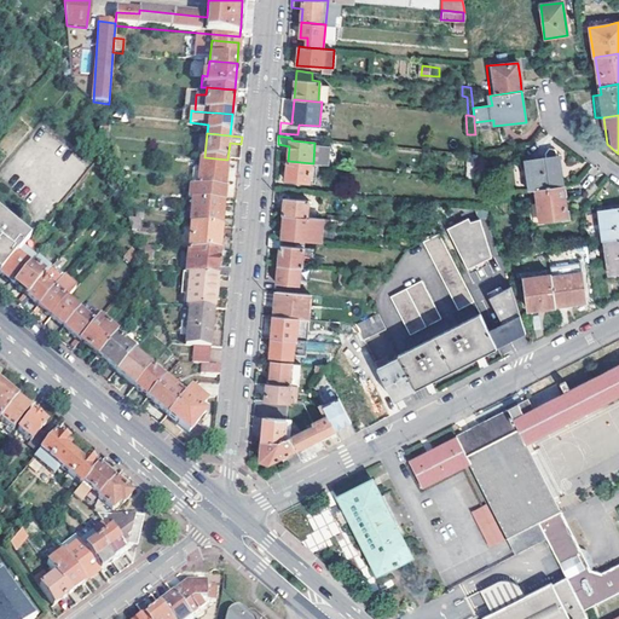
[(561,186),(557,156),(524,161),(528,191),(536,190),(561,186)]
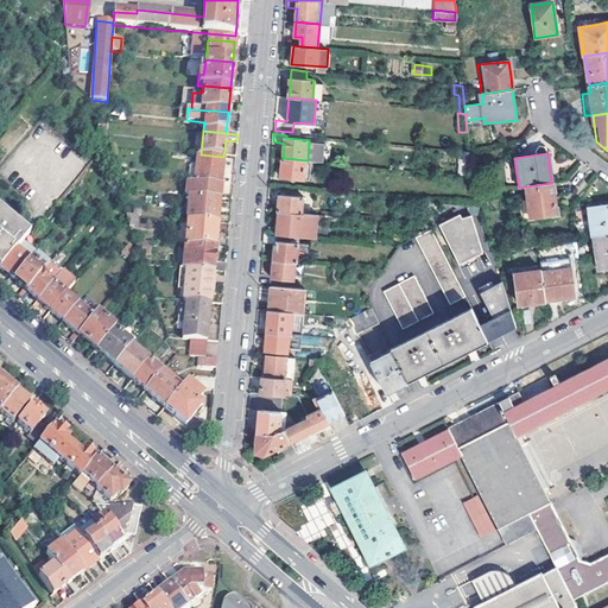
[(192,196),(220,198),(223,157),(201,154),(197,154),(192,196)]
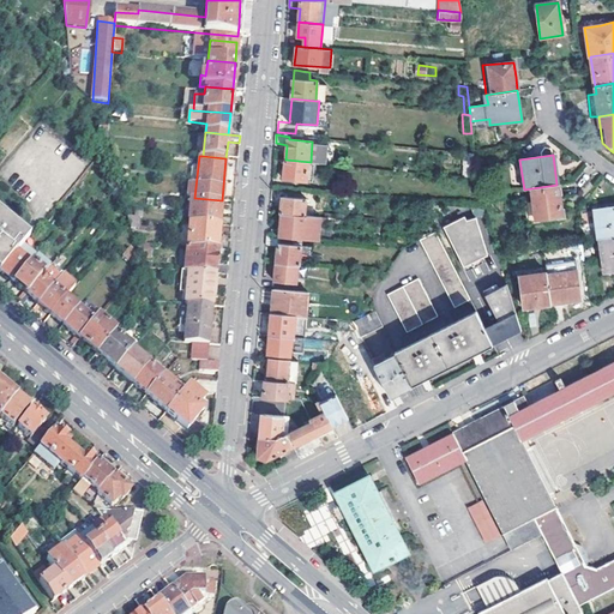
[(283,180),(312,182),(314,162),(311,162),(286,160),(283,180)]
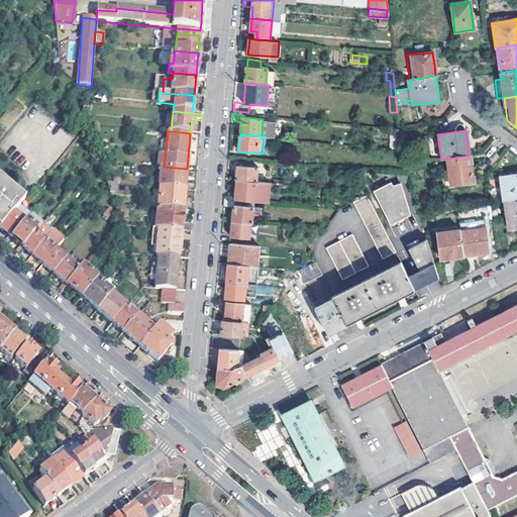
[(431,135),(434,161),(441,160),(437,134),(431,135)]
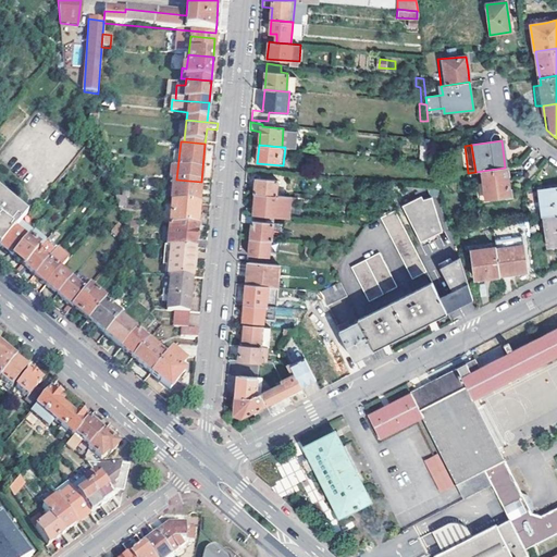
[(482,171),(486,199),(509,195),(505,168),(482,171)]
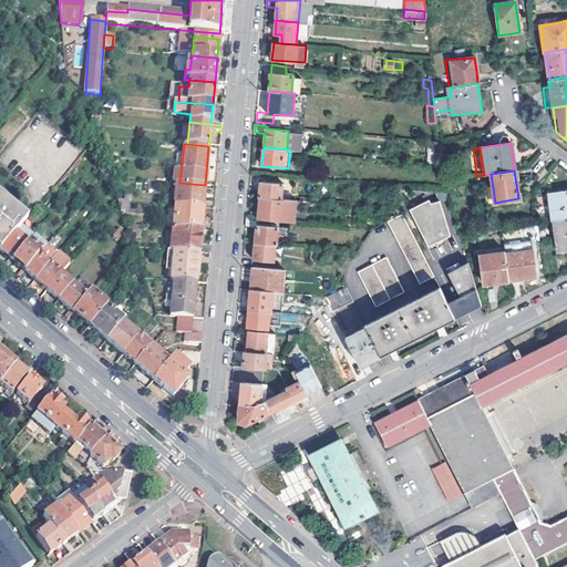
[(282,198),(284,183),(260,182),(260,196),(282,198)]
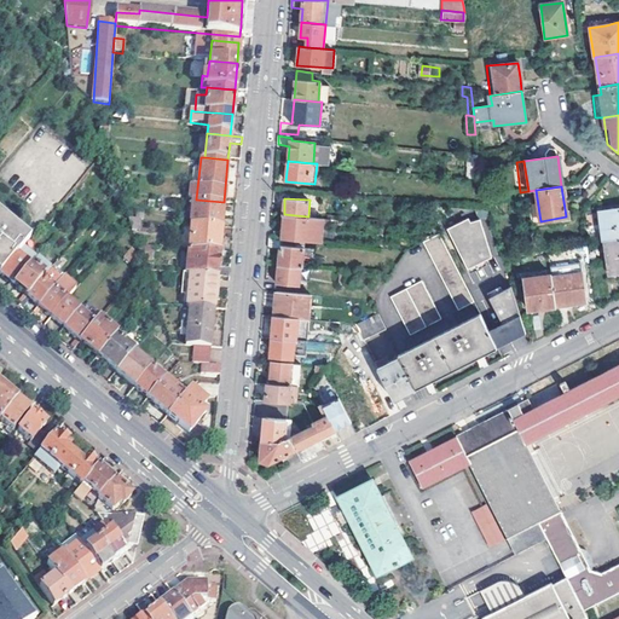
[(191,224),(221,227),(224,202),(196,200),(192,200),(190,224),(191,224)]
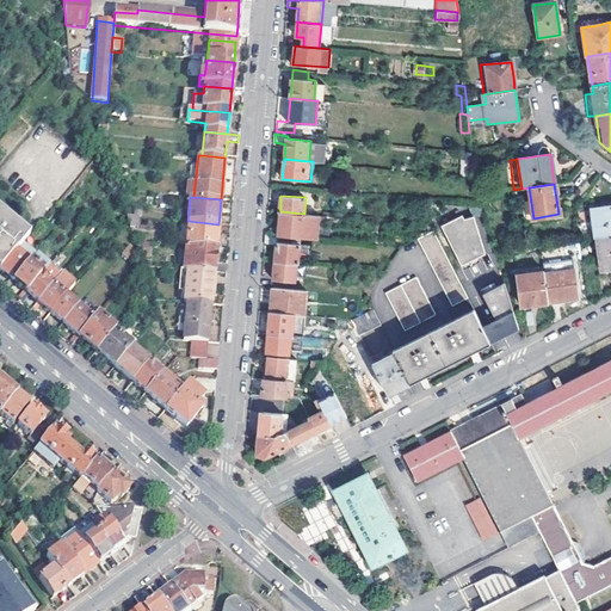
[(610,209),(591,213),(594,240),(596,239),(610,236),(610,209)]
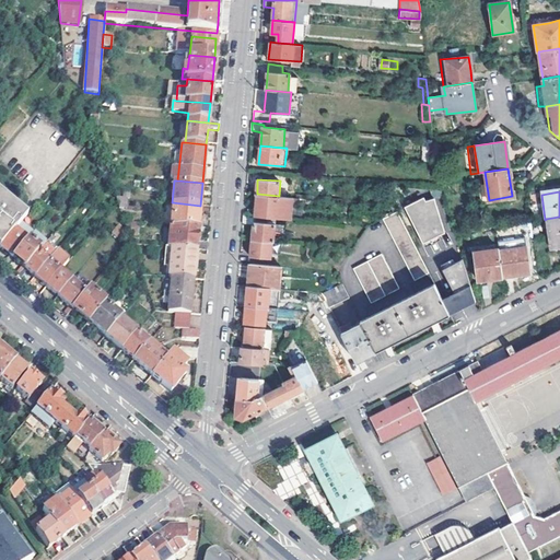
[(0,194),(0,248),(14,231),(27,217),(0,194)]
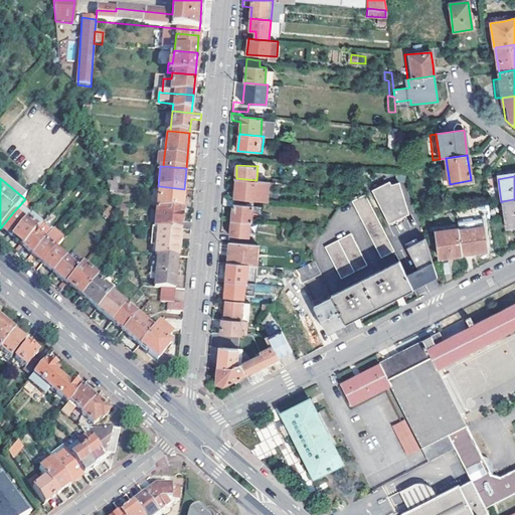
[(236,178),(235,186),(239,187),(238,190),(238,199),(253,200),(269,201),(270,181),(256,180),(236,178)]
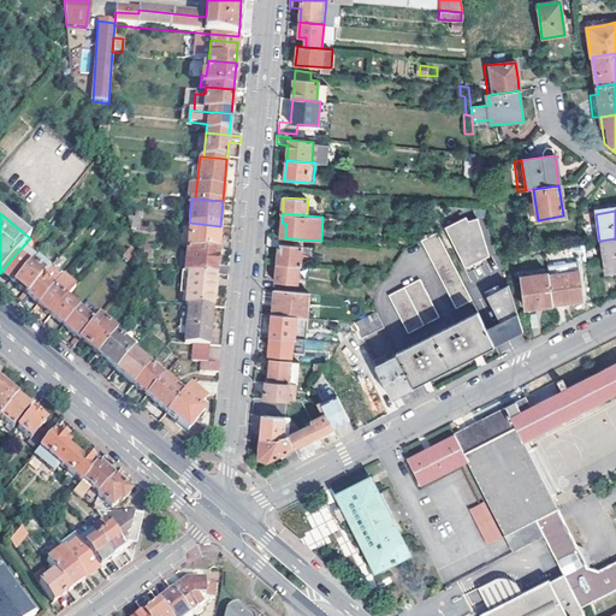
[(130,229),(140,230),(141,218),(126,217),(130,229)]
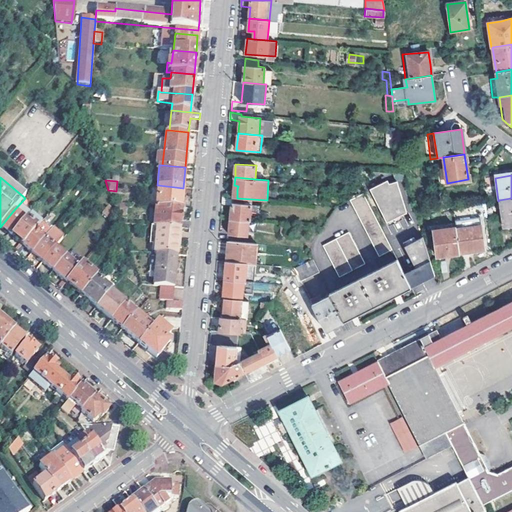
[(387,180),(370,189),(387,223),(407,213),(397,181),(389,184),(387,180)]
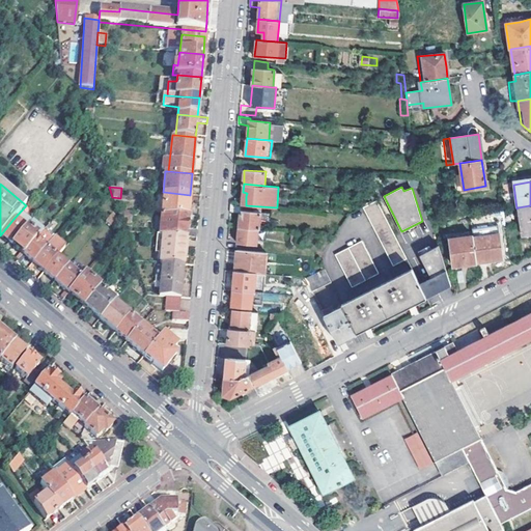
[(162,213),(188,216),(190,195),(164,192),(162,213)]
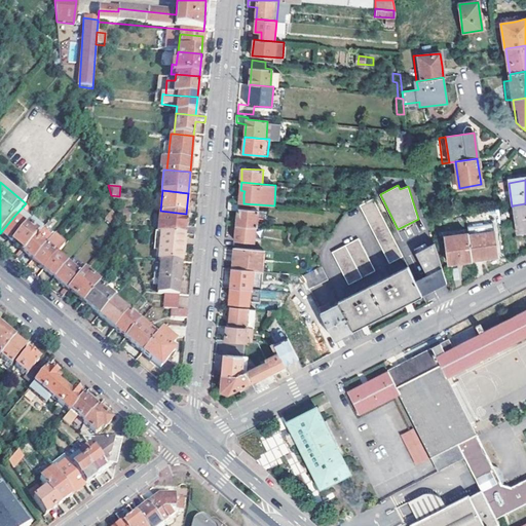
[(360,205),(389,263),(402,256),(373,199),(360,205)]
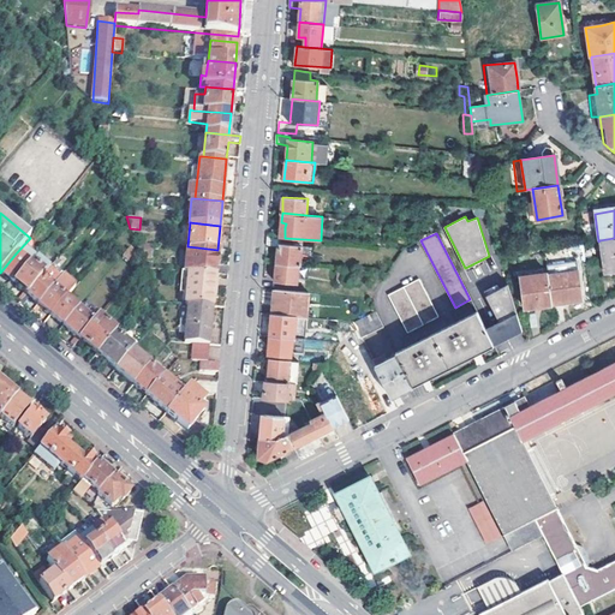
[(266,245),(279,245),(276,263),(299,266),(300,266),(302,256),(302,248),(303,239),(285,238),(280,237),(267,236),(266,245)]
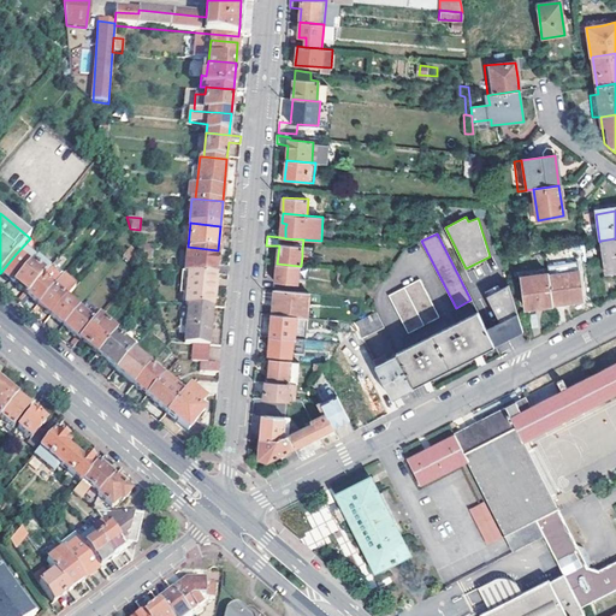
[(37,258),(30,238),(16,254),(30,266),(37,258)]
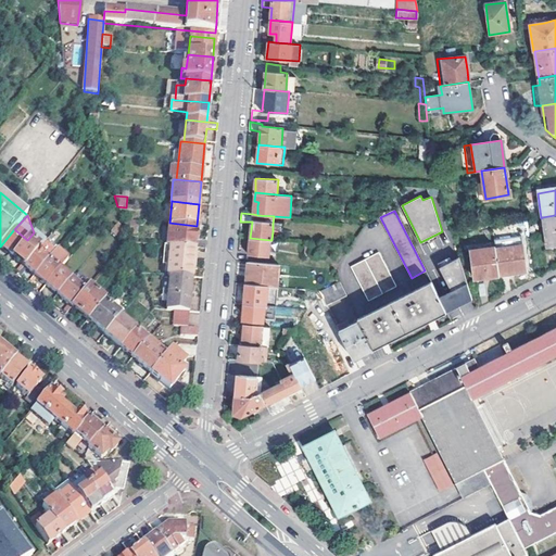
[(555,215),(542,217),(546,245),(555,244),(555,215)]
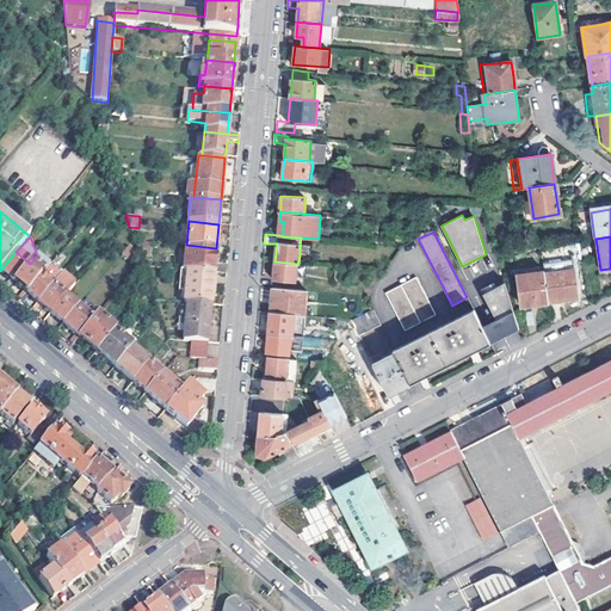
[(123,254),(128,259),(136,250),(130,245),(123,254)]
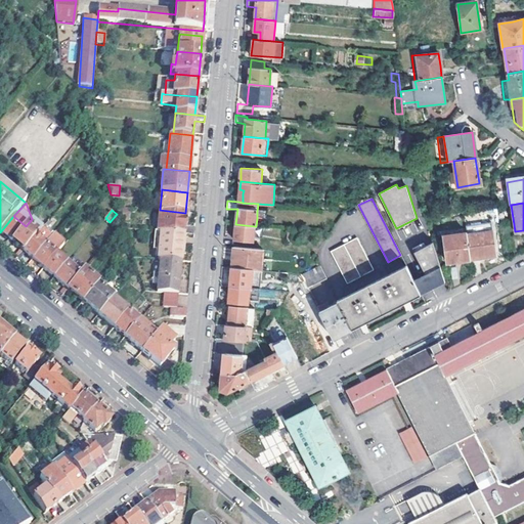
[(161,231),(183,234),(185,216),(185,213),(160,210),(158,231),(161,231)]
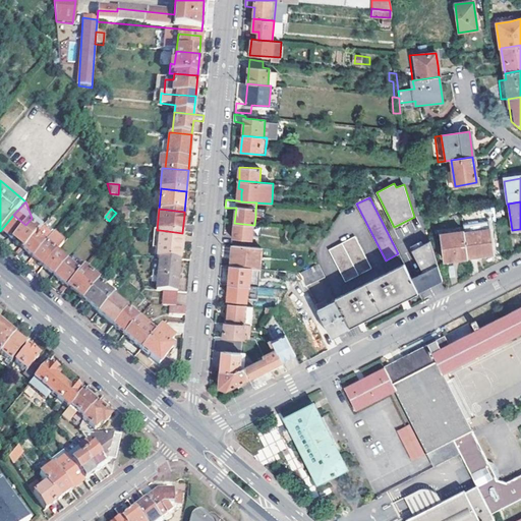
[(25,225),(13,215),(0,231),(11,241),(25,225)]
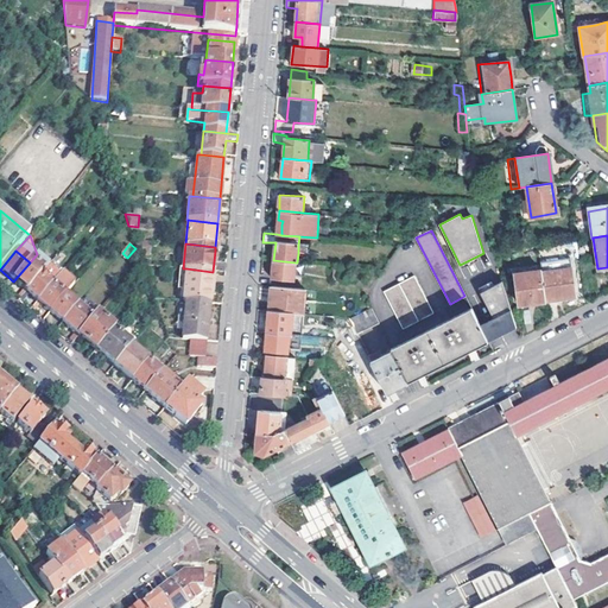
[(30,263),(13,282),(26,292),(40,276),(49,265),(37,254),(30,263)]
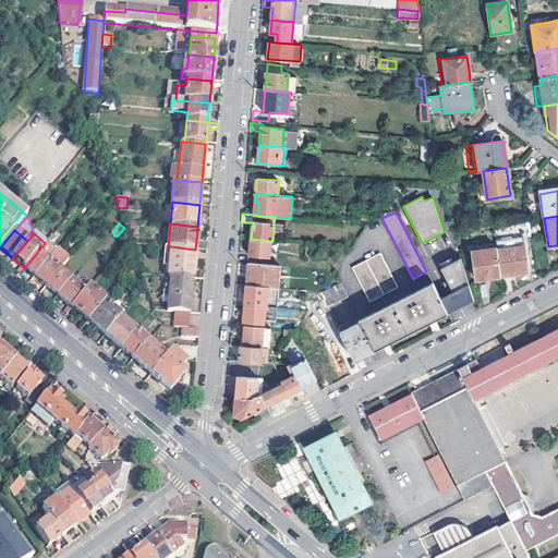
[(250,255),(269,257),(270,252),(271,241),(251,239),(250,252),(250,255)]
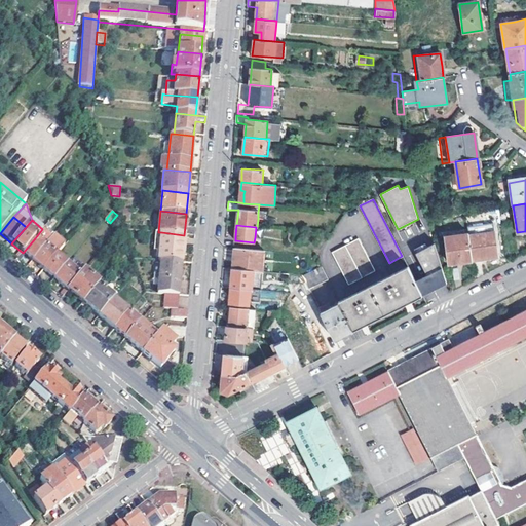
[(472,261),(496,258),(492,226),(467,229),(468,234),(472,261)]
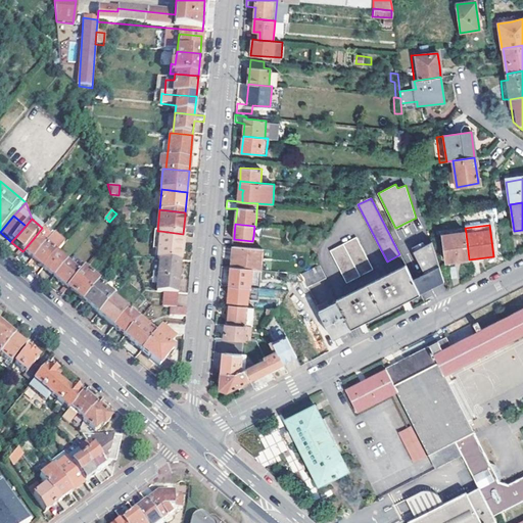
[(263,227),(255,226),(254,226),(253,236),(263,237),(263,227)]
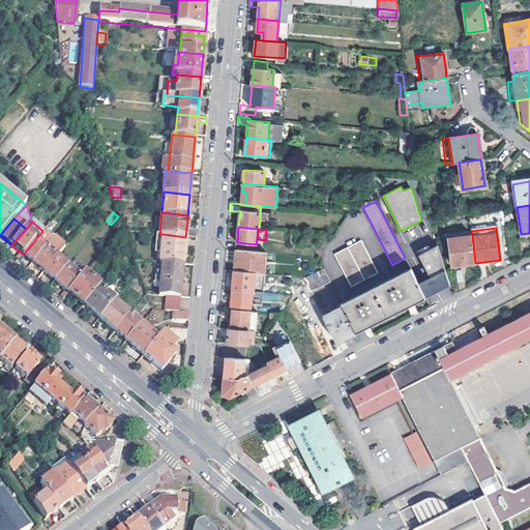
[(163,263),(182,265),(185,237),(163,234),(160,252),(159,263),(163,263)]
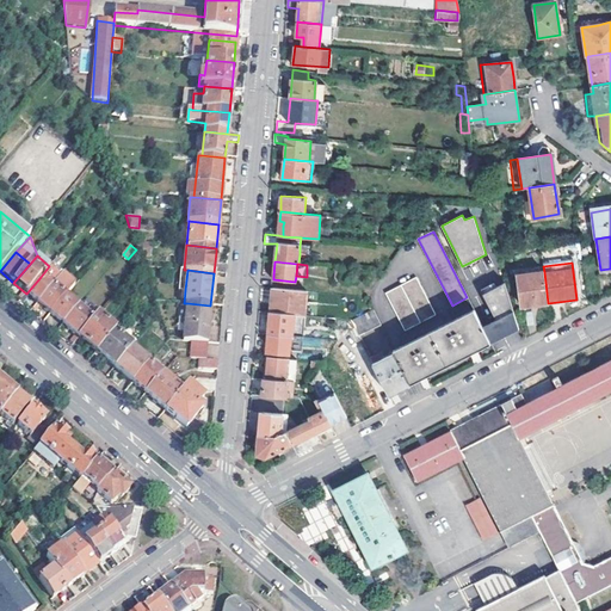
[(517,276),(522,307),(548,303),(544,272),(517,276)]
